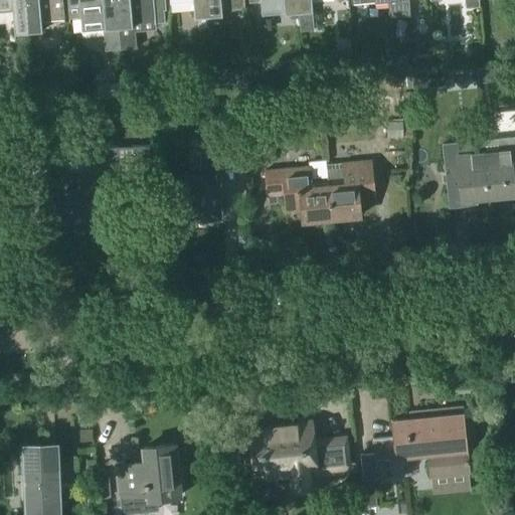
[(0,0),(0,8),(13,7),(15,33),(29,32),(28,21),(25,0),(0,0)]
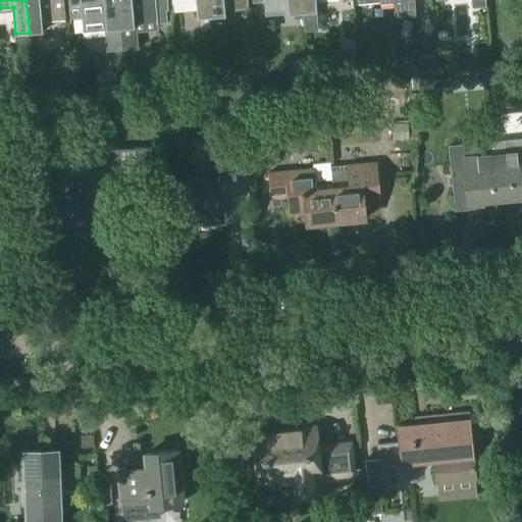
[(63,0),(25,0),(29,21),(30,33),(42,32),(41,20),(65,18),(63,0)]
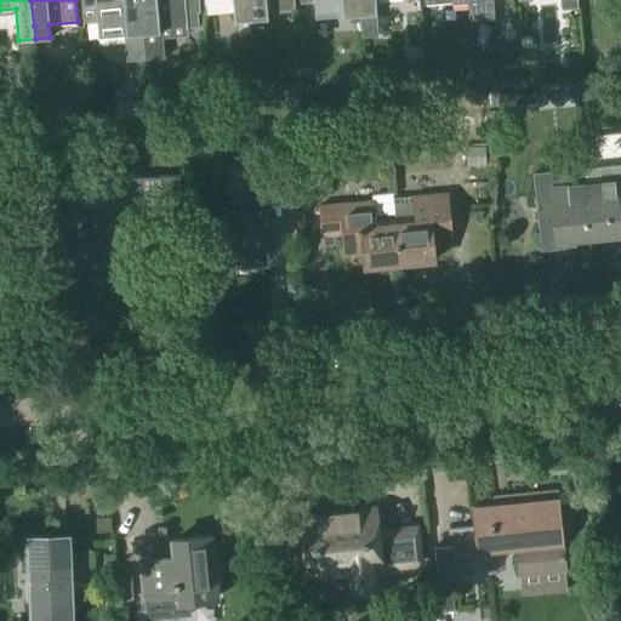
[(81,0),(84,22),(97,21),(98,39),(124,36),(126,62),(146,60),(143,33),(143,30),(140,0),(81,0)]
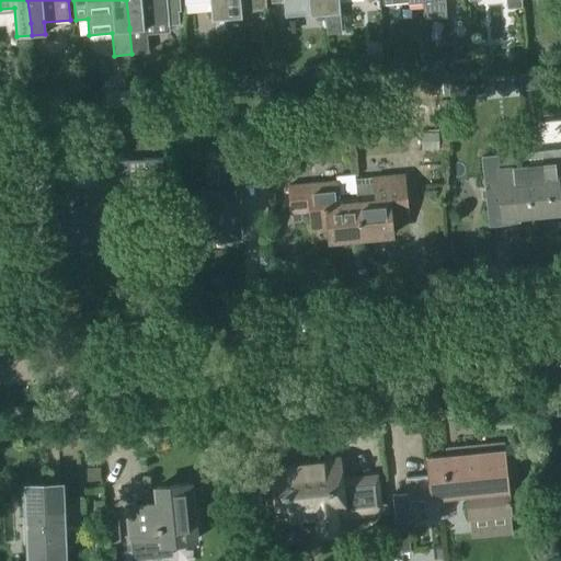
[(126,0),(129,27),(129,30),(132,54),(148,53),(146,29),(179,25),(178,11),(182,11),(180,0),(126,0)]
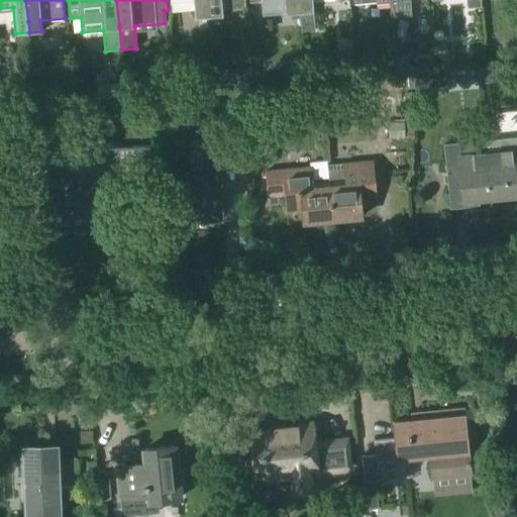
[(207,0),(194,0),(197,28),(209,27),(208,16),(209,16),(207,0)]
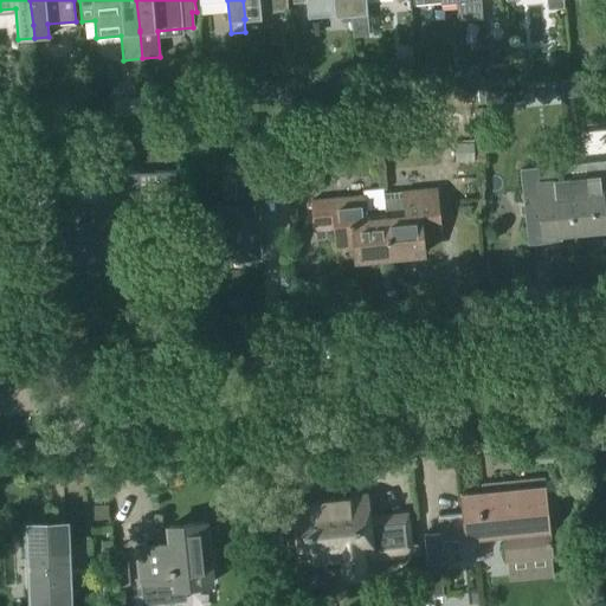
[(243,0),(245,19),(262,18),(262,13),(288,11),(287,0),(243,0)]
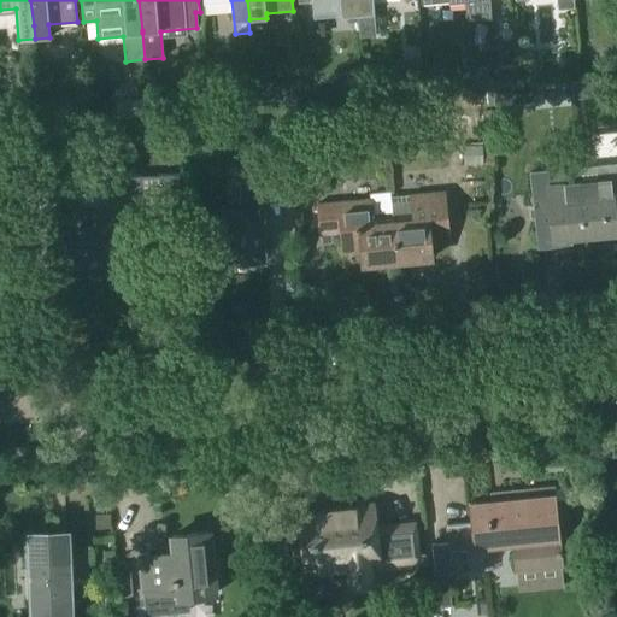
[(340,0),(342,16),(358,15),(357,0),(298,0),(299,3),(327,0),(340,0)]
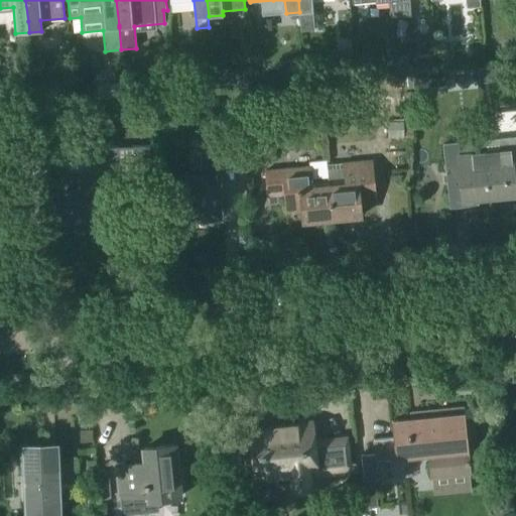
[(298,0),(299,12),(300,31),(315,30),(313,11),(311,0),(298,0)]
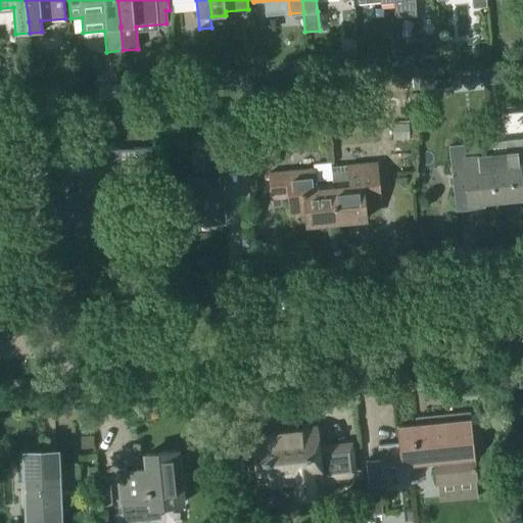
[(395,0),(394,0),(395,18),(416,16),(414,0),(395,0)]
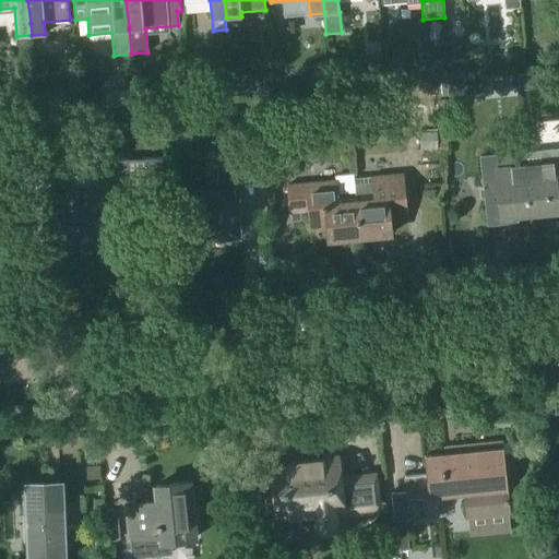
[(470,0),(504,0),(507,9),(522,8),(520,0),(467,0),(470,0)]
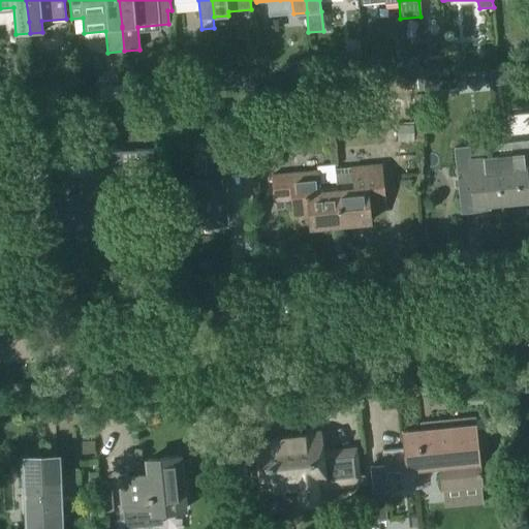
[(379,75),(378,56),(366,57),(368,76),(379,75)]
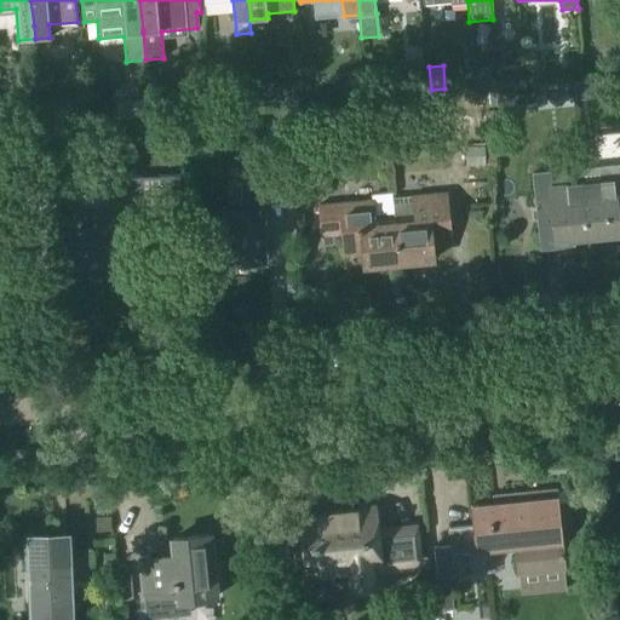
[(499,68),(500,85),(518,85),(518,67),(499,68)]
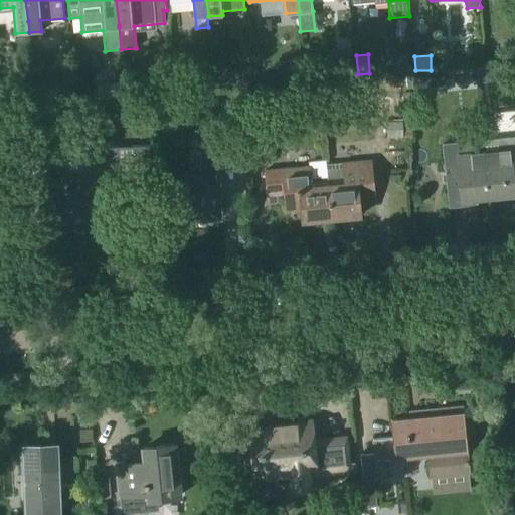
[(394,72),(407,71),(406,56),(393,57),(394,72)]
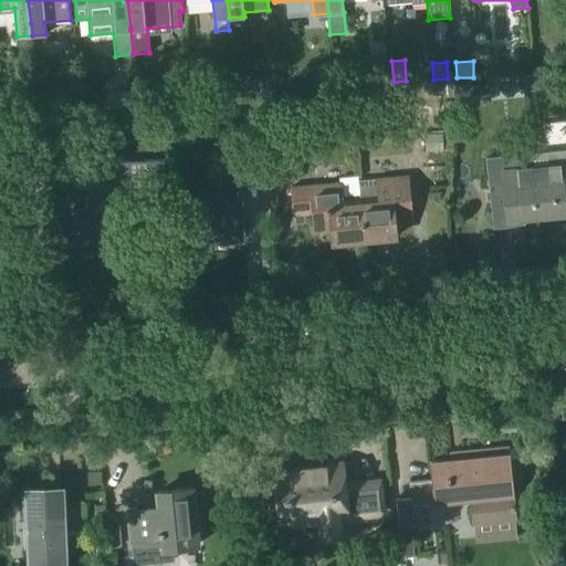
[(485,75),(485,63),(477,64),(477,76),(485,75)]
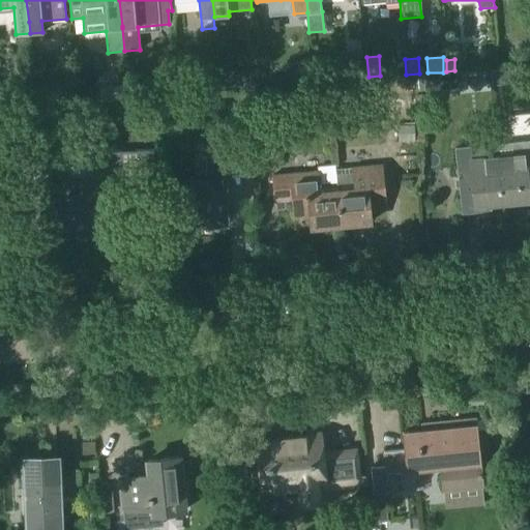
[(289,64),(290,79),(306,78),(304,62),(289,64)]
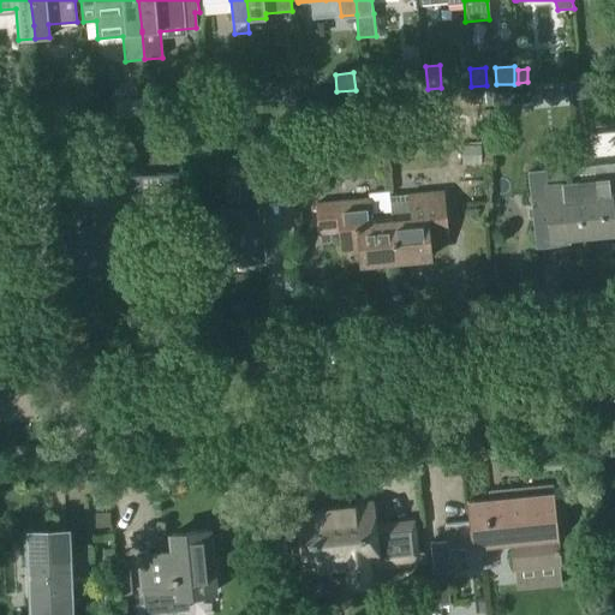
[(421,85),(416,73),(400,79),(405,91),(421,85)]
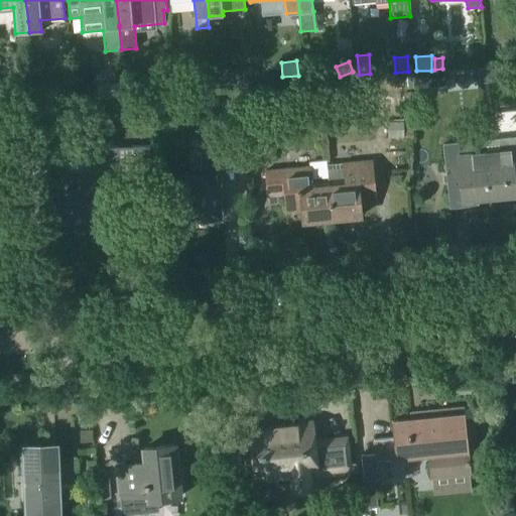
[(479,86),(495,84),(493,68),(477,70),(479,86)]
